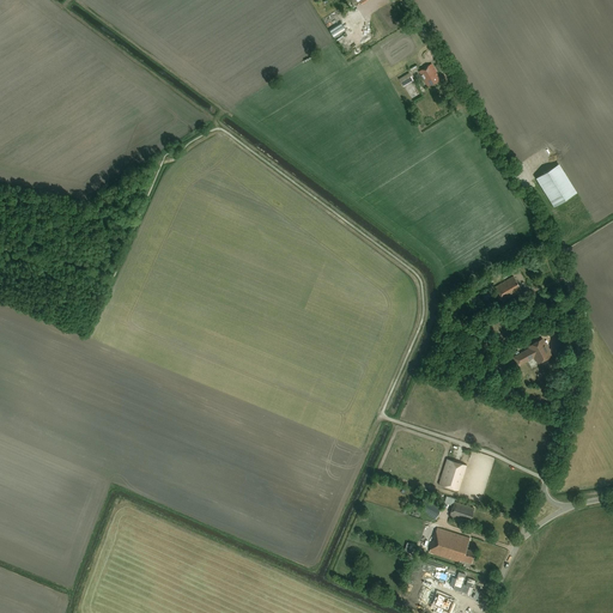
[(419,72),(428,87),(441,80),(431,65),(419,72)]
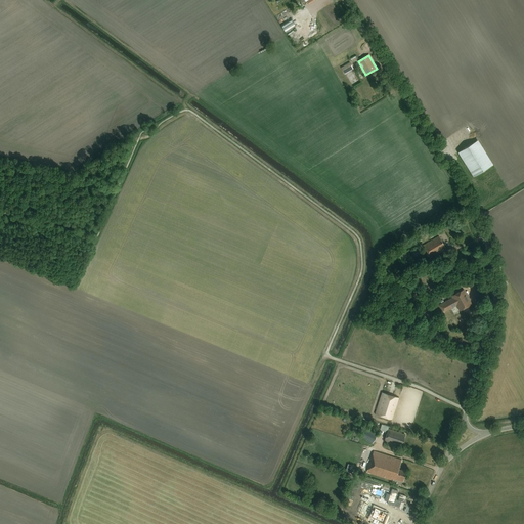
[(349,62),(341,69),(344,74),(352,68),(349,62)]
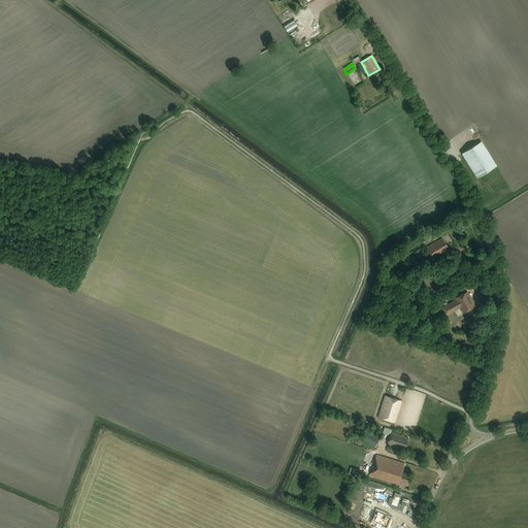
[(496,167),(481,142),(462,154),(477,178),(496,167)]
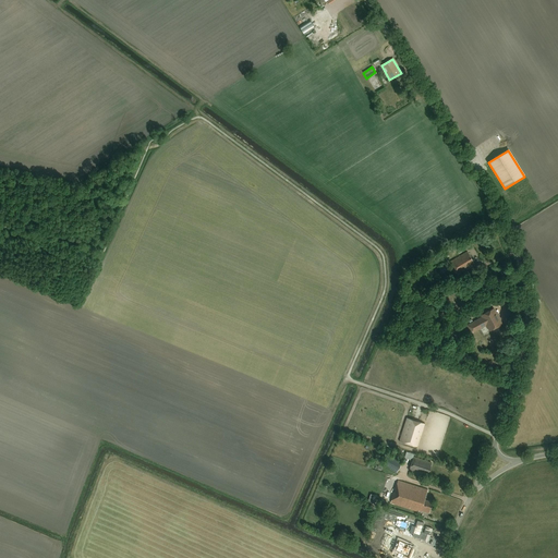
[(458,275),(474,265),(468,252),(451,262),(458,275)]
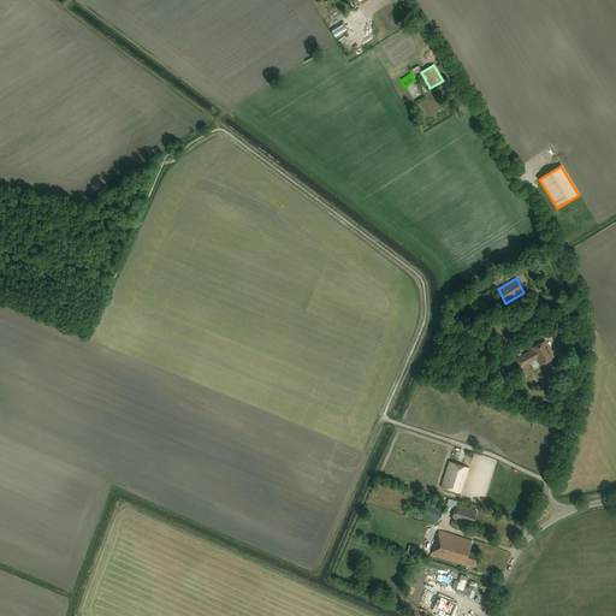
[(554,329),(549,331),(552,338),(558,335),(556,329),(555,330),(554,329)]
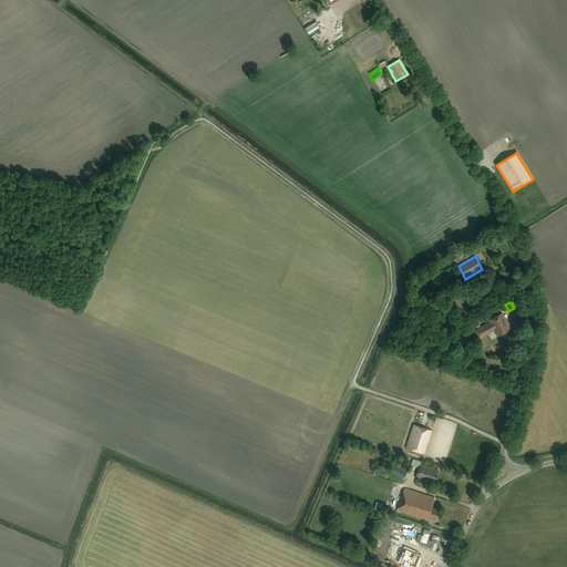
[(497,337),(509,329),(502,313),(488,321),(490,322),(474,331),(478,339),(494,330),(497,337)]
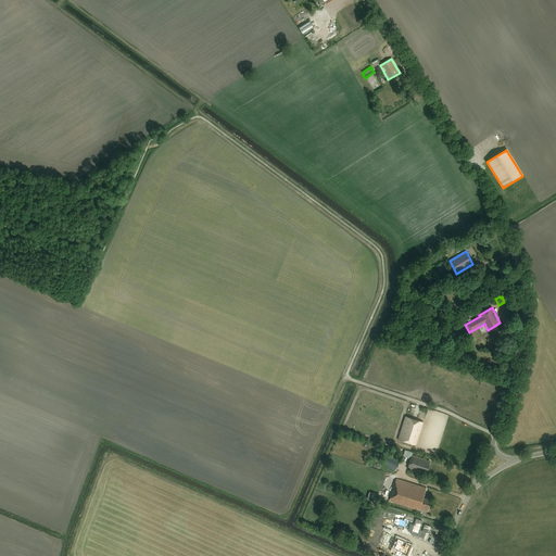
[(405,417),(397,440),(416,446),(424,422),(405,417)]
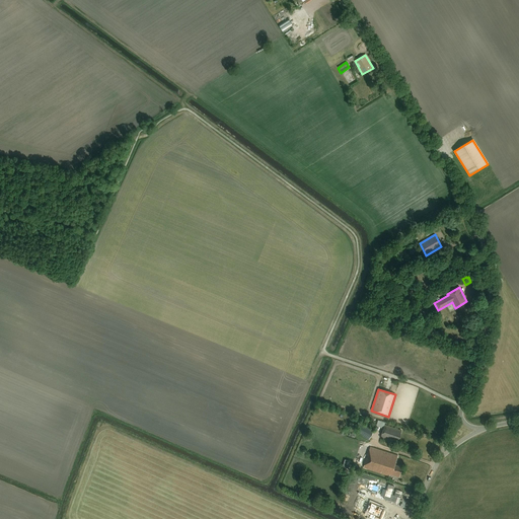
[(369,440),(374,431),(359,423),(354,432),(369,440)]
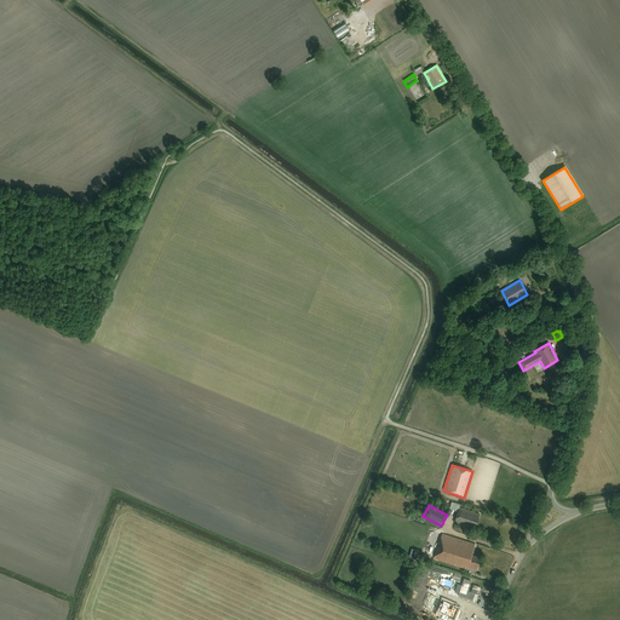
[(478,517),(480,515),(459,507),(454,522),(469,527),(469,526),(474,527),(474,526),(476,526),(478,517)]
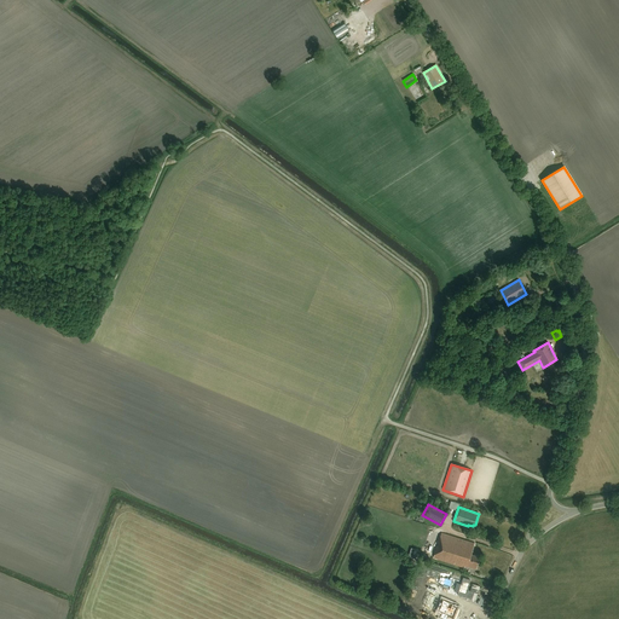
[(470,555),(474,544),(441,533),(433,559),(464,568),(464,566),(476,570),(480,557),(470,555)]
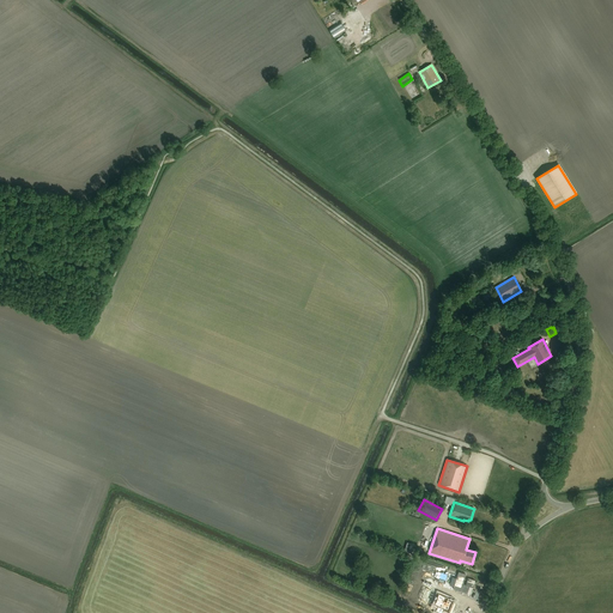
[(442,588),(447,572),(413,563),(408,577),(442,588)]
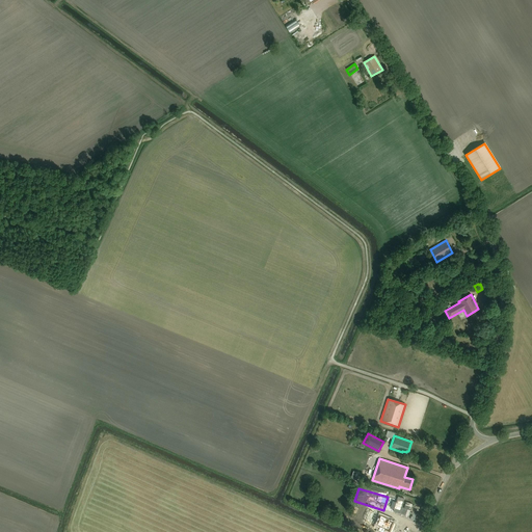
[(390,520),(380,515),(375,526),(378,528),(377,530),(380,531),(382,531),(384,529),(389,531),(393,523),(389,521),(390,520)]
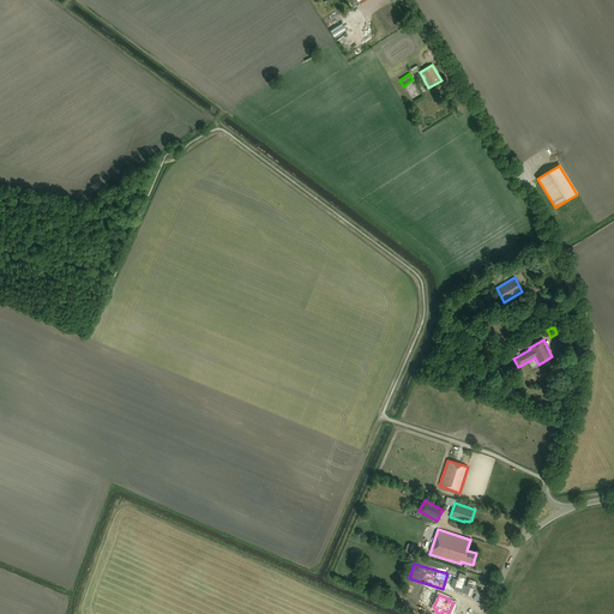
All buildings are outlined.
